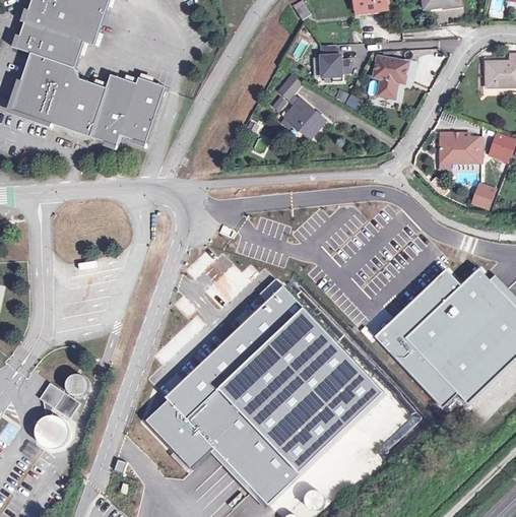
[(30,50),(74,65),(82,41),(92,45),(107,0),(29,0),(27,9),(19,19),(23,21),(18,36),(10,46),(30,50)]
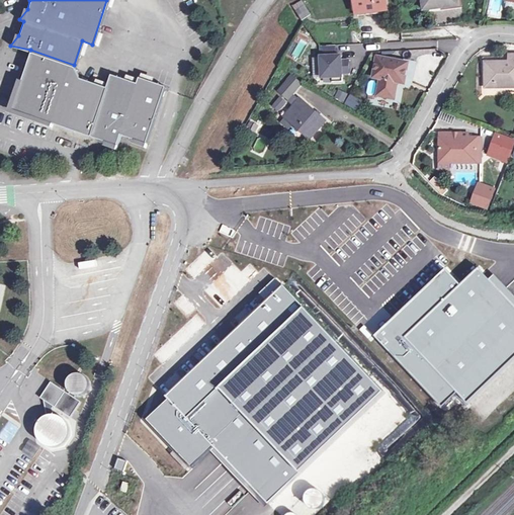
[(381,4),(380,0),(352,0),(354,8),(381,4)]
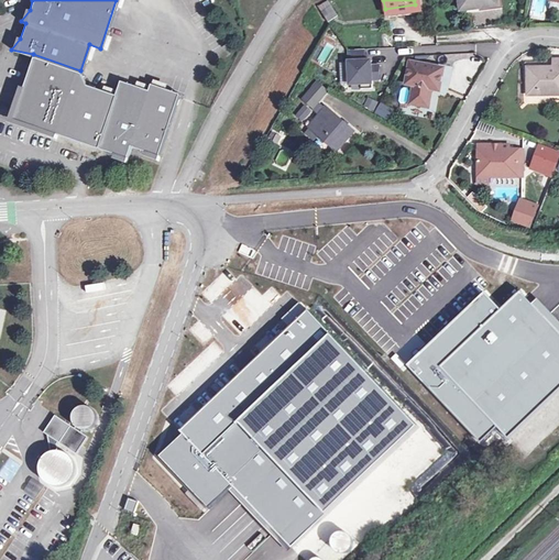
[(330,11),(319,14),(322,25),(333,22),(330,11)]
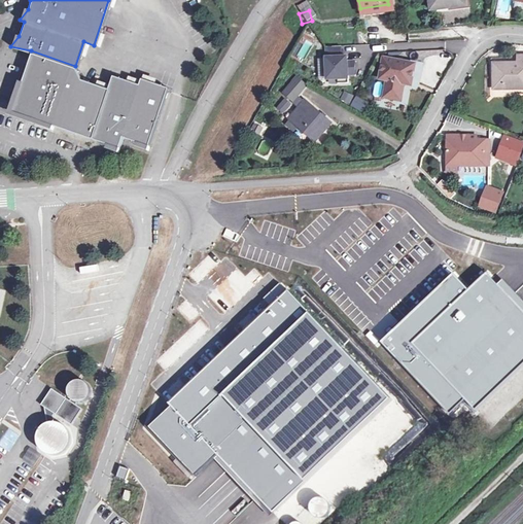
[(302,56),(309,39),(302,36),(293,53),(302,56)]
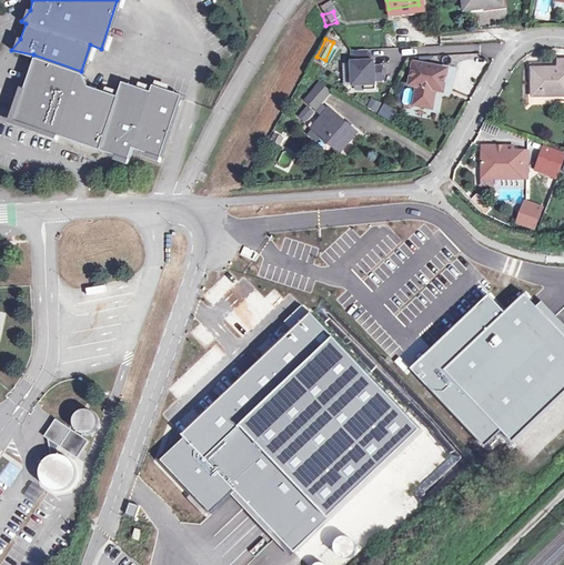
[(362,49),(346,49),(349,83),(359,82),(360,88),(371,87),(371,78),(370,64),(366,64),(366,59),(362,59),(362,49)]
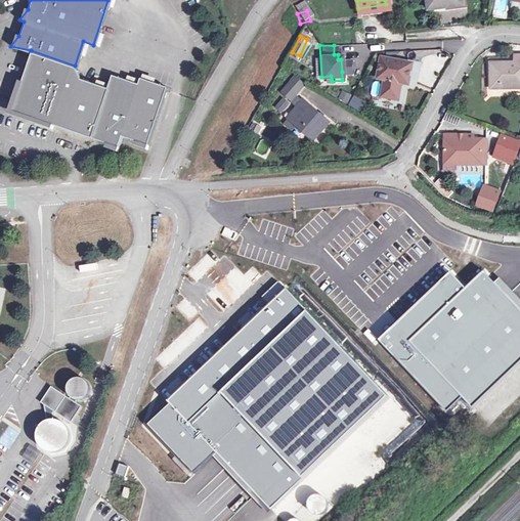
[(75,66),(31,50),(20,80),(10,110),(50,124),(89,136),(105,87),(79,78),(75,66)]
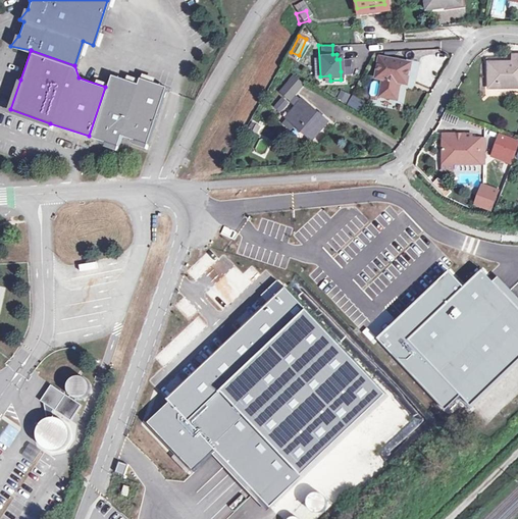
[(380,76),(378,93),(394,95),(396,79),(403,79),(405,57),(373,54),(371,75),(380,76)]
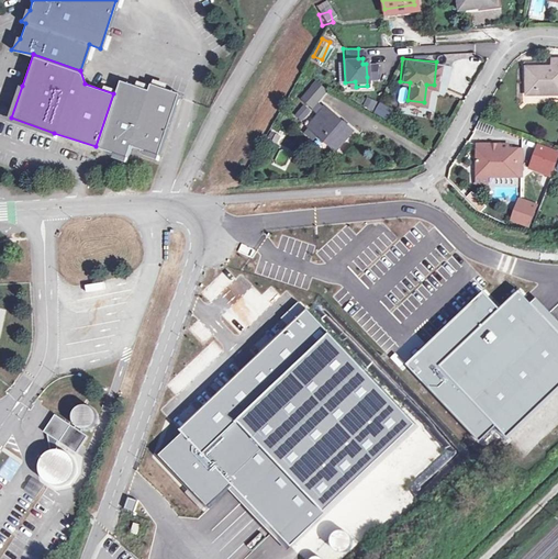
[(469,58),(464,70),(471,75),(477,62),(469,58)]
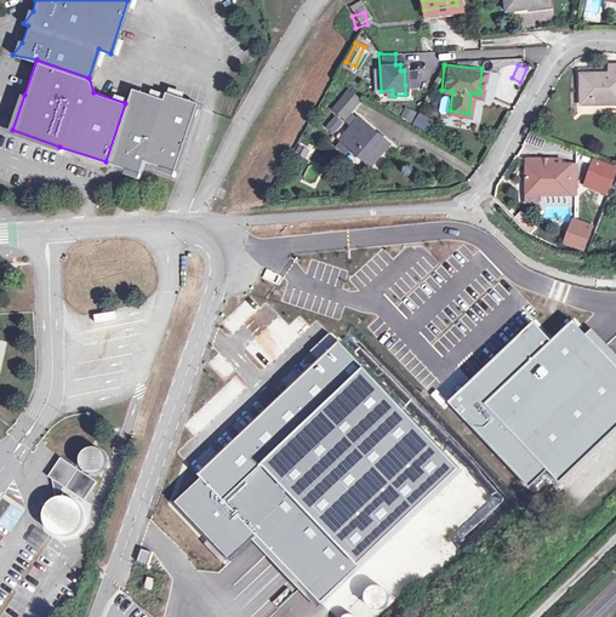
[(615,104),(615,64),(599,66),(599,75),(575,75),(576,106),(615,104)]
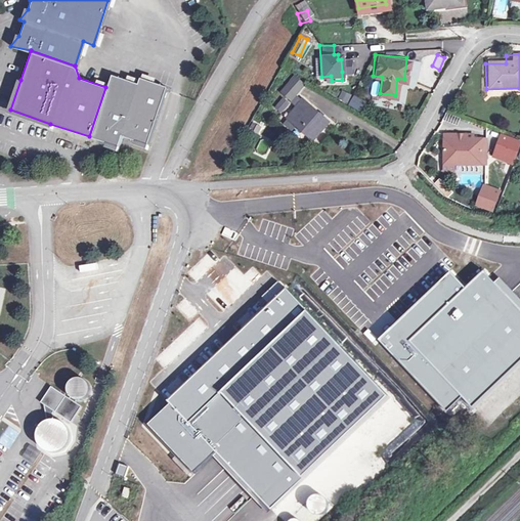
[(348,58),(341,59),(342,72),(349,71),(348,58)]
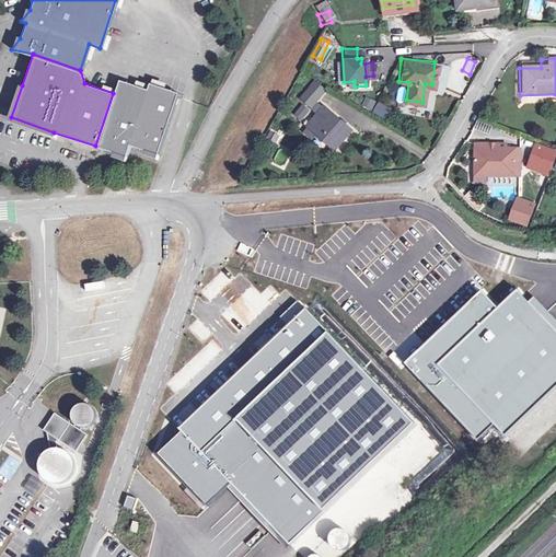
[(117,79),(113,93),(95,146),(112,152),(123,160),(128,143),(143,149),(154,158),(176,92),(148,82),(146,89),(117,79)]
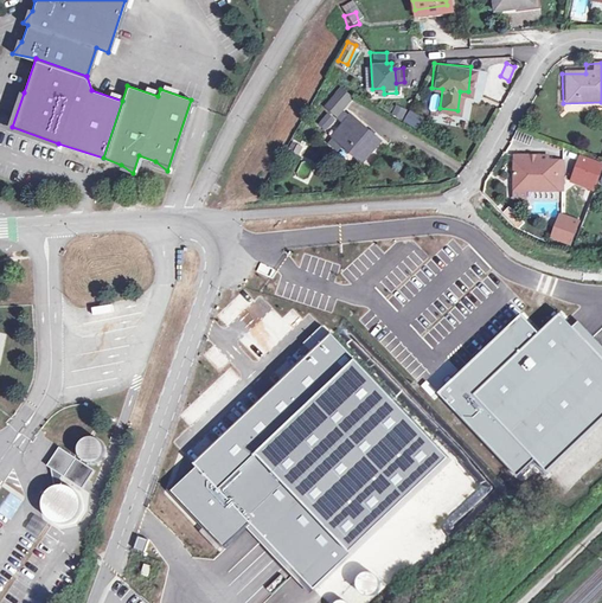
[(433,108),(436,91),(428,90),(426,107),(433,108)]
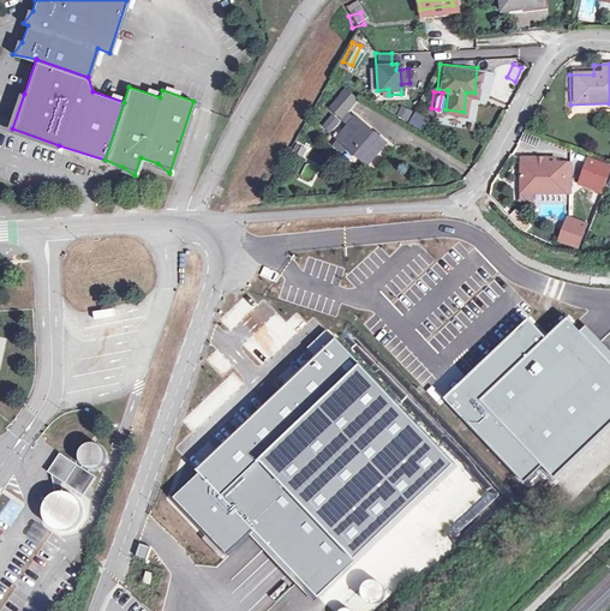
[(24,94),(19,93),(6,132),(58,149),(59,145),(12,129),(24,94)]
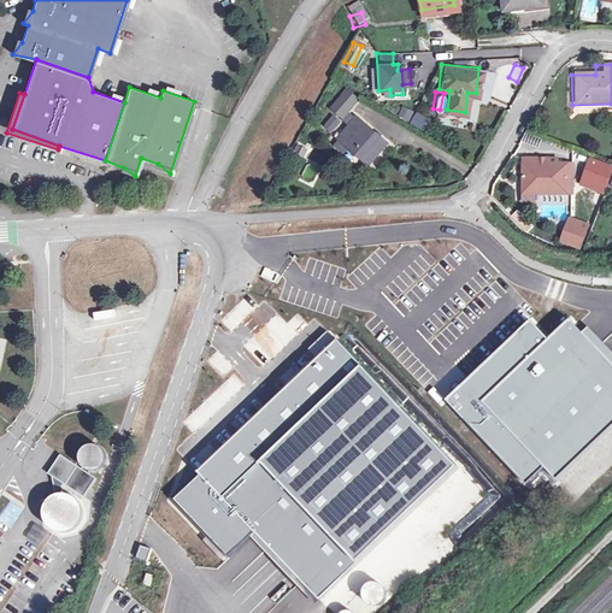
[(398,101),(393,112),(405,117),(410,106),(398,101)]
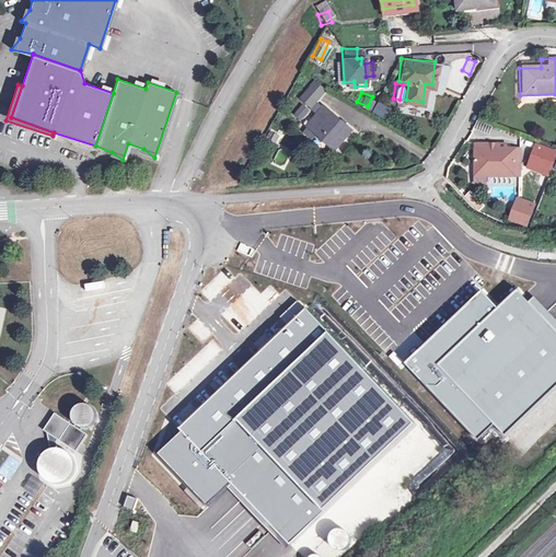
[(368,108),(380,116),(386,105),(374,97),(368,108)]
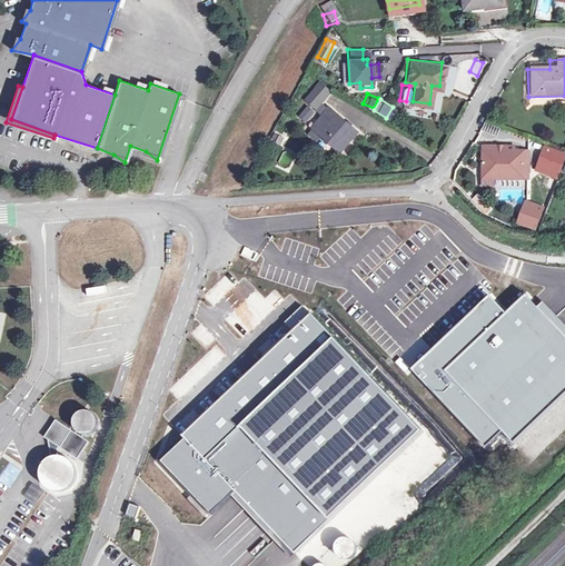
[(317,119),(324,109),(318,106),(311,115),(317,119)]
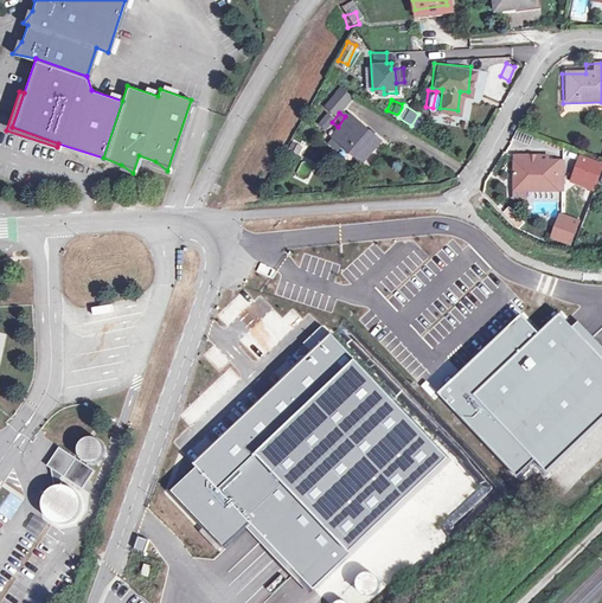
[(376,140),(345,116),(338,127),(330,139),(340,147),(360,161),(376,140)]
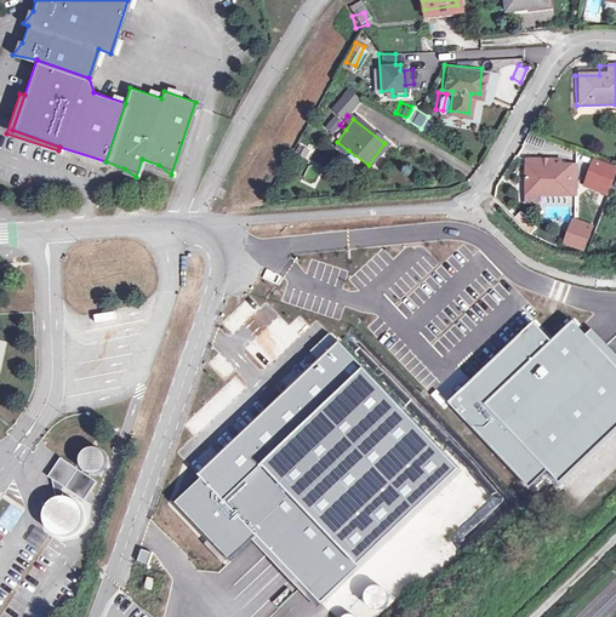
[(330,135),(336,125),(329,120),(323,130),(330,135)]
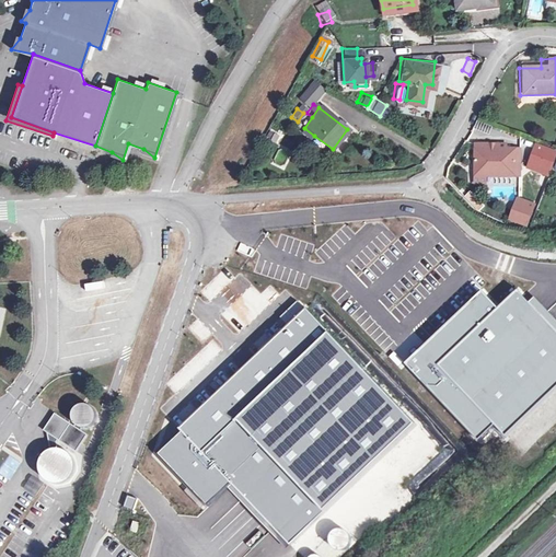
[(314,136),(304,128),(299,135),(309,142),(314,136)]
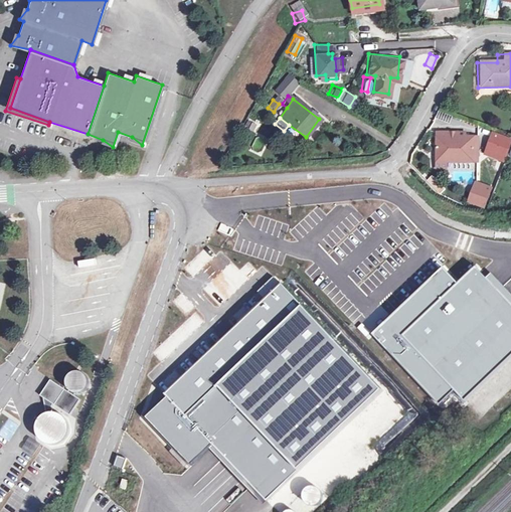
[(507,138),(491,133),(484,153),(500,158),(507,138)]
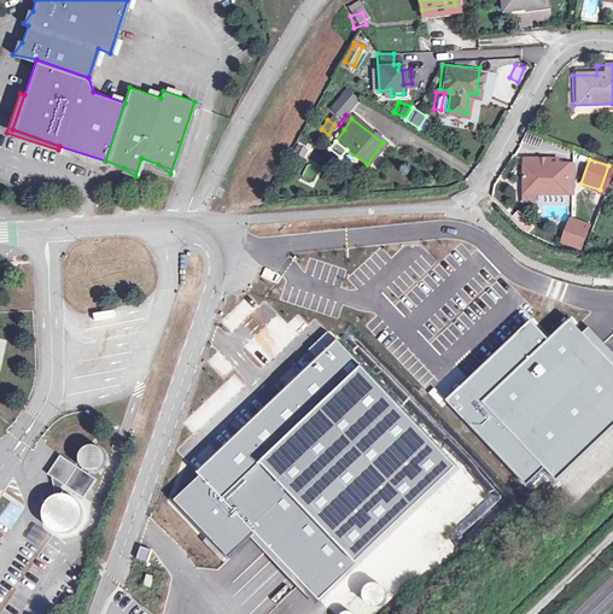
[(566,192),(565,163),(521,164),(521,193),(566,192)]
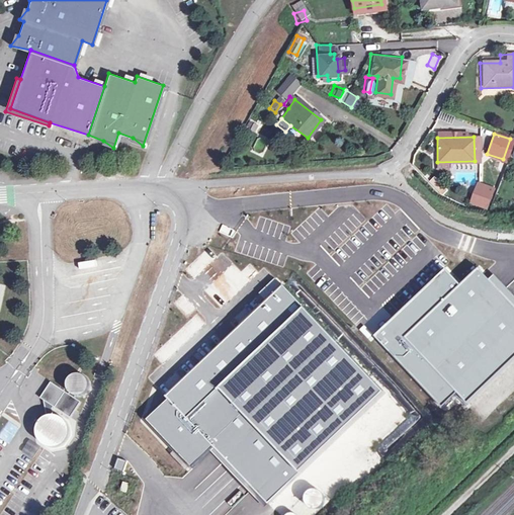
[(424,181),(435,188),(440,180),(429,173),(424,181)]
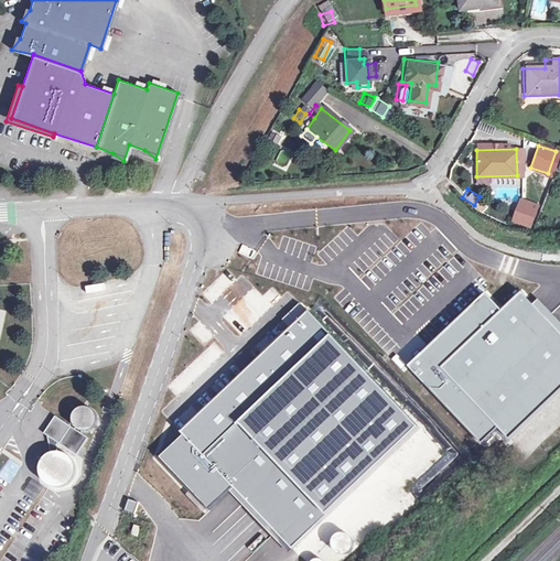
[(538,205),(521,198),(514,218),(530,224),(538,205)]
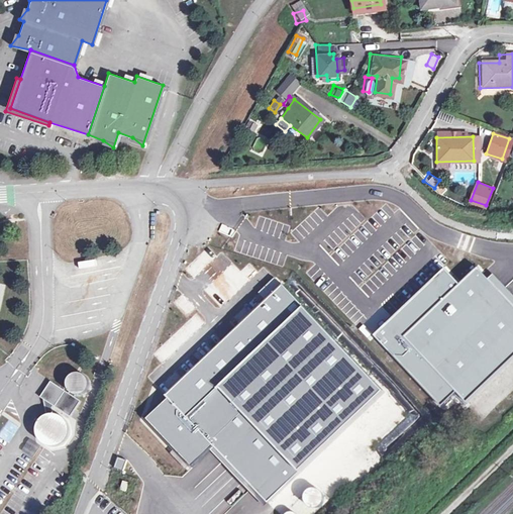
[(387,383),(285,272),(167,380),(171,384),(143,408),(187,455),(208,436),(263,496),(387,383)]
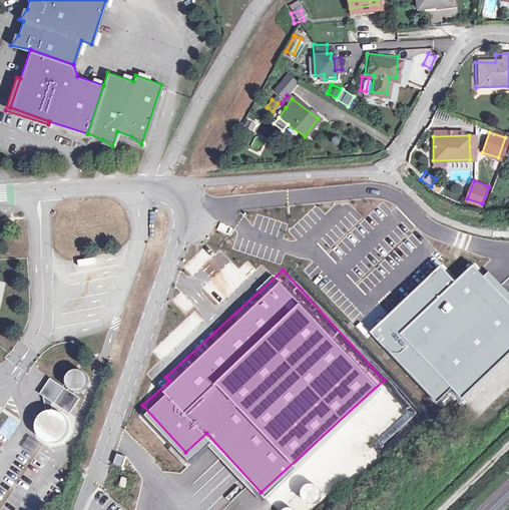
[(50,401),(66,411),(77,395),(70,391),(71,389),(73,390),(74,390),(75,390),(76,389),(77,389),(78,389),(79,389),(79,388),(80,388),(81,387),(82,386),(83,385),(84,384),(84,383),(84,382),(85,381),(85,380),(85,379),(85,378),(85,377),(84,376),(84,375),(84,374),(83,373),(83,372),(82,372),(82,371),(81,371),(81,370),(80,370),(80,369),(79,369),(78,369),(77,369),(77,368),(76,368),(75,368),(74,368),(73,368),(72,368),(71,369),(70,369),(69,369),(68,370),(67,370),(67,371),(66,371),(66,372),(65,372),(65,373),(65,374),(64,374),(64,375),(64,376),(63,376),(63,377),(63,378),(63,379),(63,380),(63,381),(64,382),(64,383),(64,384),(65,384),(66,386),(64,387),(61,385),(50,401)]
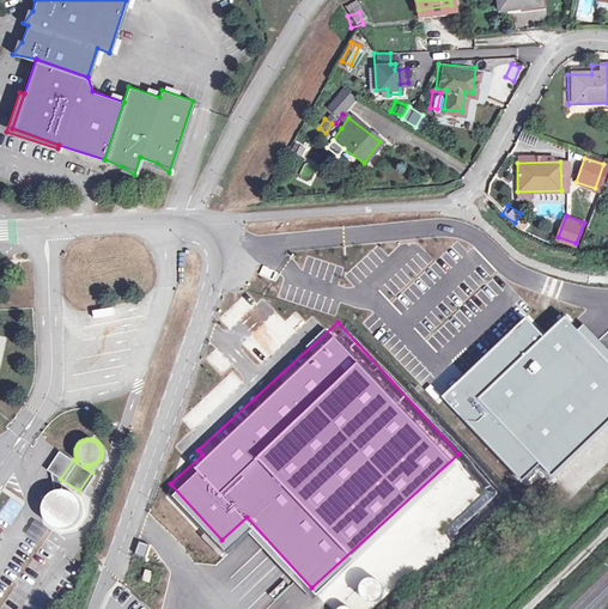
[(5,495),(0,503),(0,517),(6,521),(17,503),(5,495)]
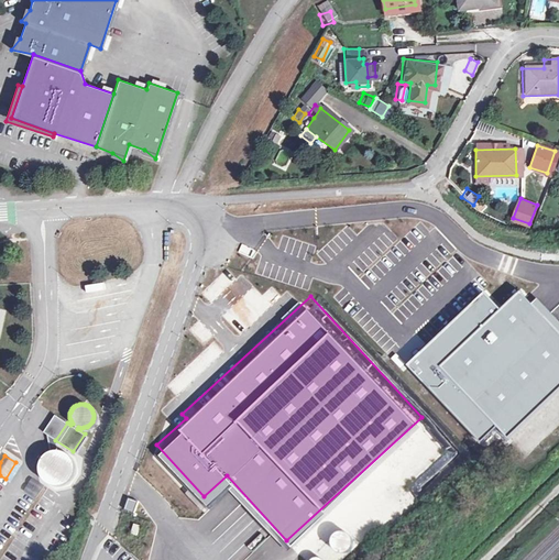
[(56,468),(44,460),(39,468),(51,475),(56,468)]
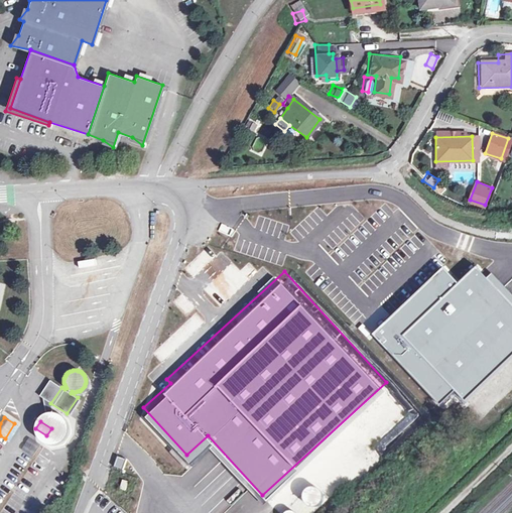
[(44,461),(53,445),(42,439),(34,454),(44,461)]
